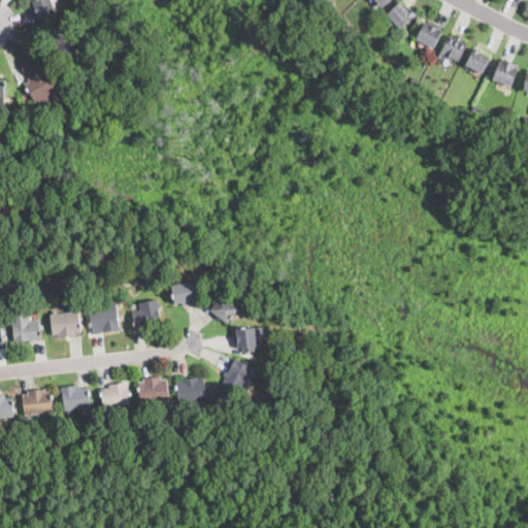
[(55,15),(47,19),(43,21),(41,17),(40,18),(33,0),(52,0),(57,11),(53,12),(55,15)]
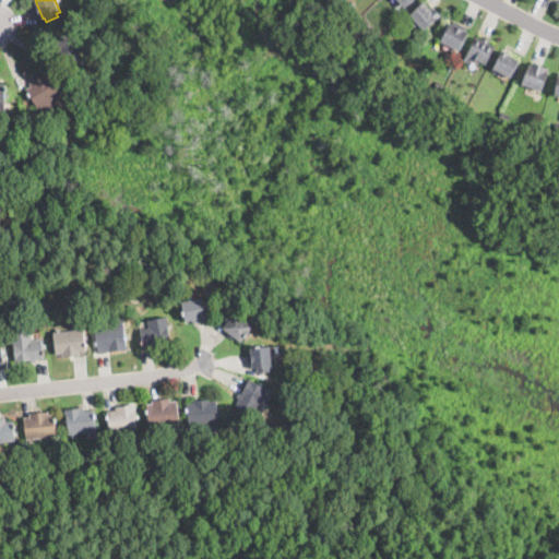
[(356,6),(349,11),(346,7),(352,1),(356,6)]
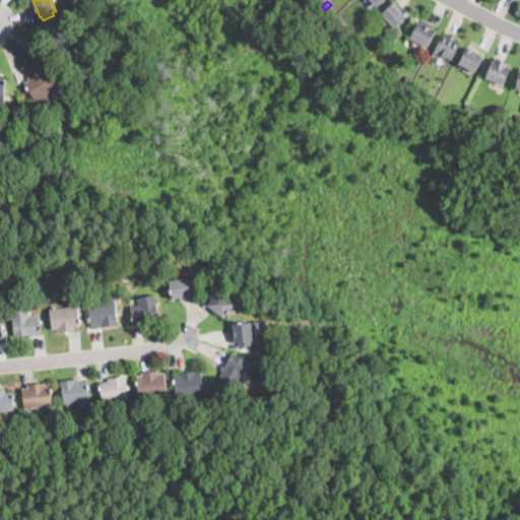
[(394,1),(401,9),(404,7),(409,13),(395,27),(391,22),(387,26),(381,19),(384,17),(381,13),(394,1)]
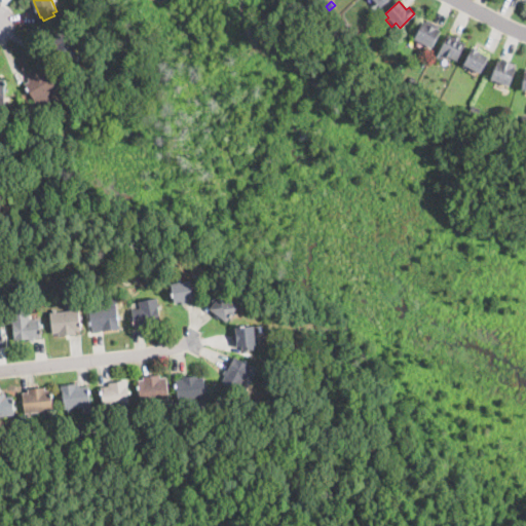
[(433,22),(437,24),(441,26),(439,30),(440,31),(431,47),(430,46),(414,39),(423,21),(426,23),(427,20),(433,22)]
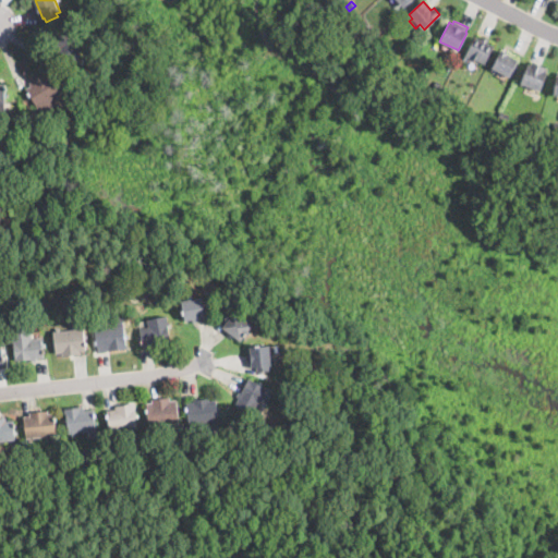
[(75,63),(74,67),(53,58),(58,49),(55,48),(61,31),(85,40),(75,63)]
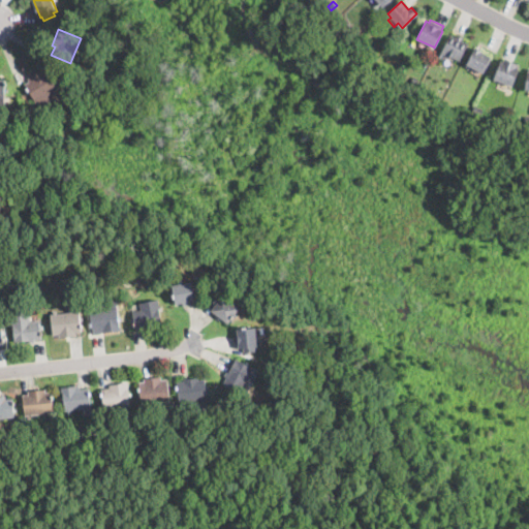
[(464,37),(462,39),(468,43),(459,61),(445,54),(443,59),(439,57),(439,56),(450,34),(457,37),(459,34),(464,37)]
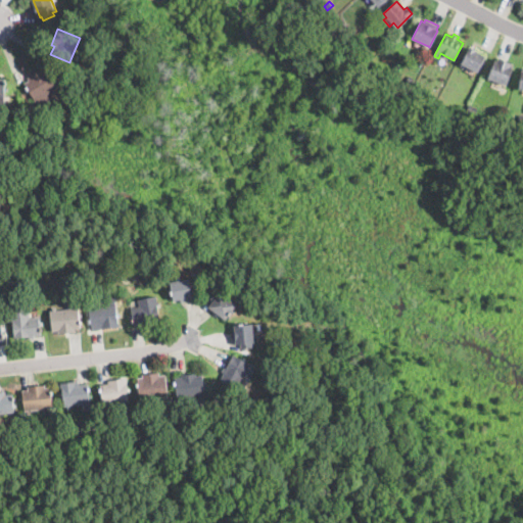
[(482,63),(478,73),(461,63),(470,46),(477,50),(476,51),(486,56),(482,63)]
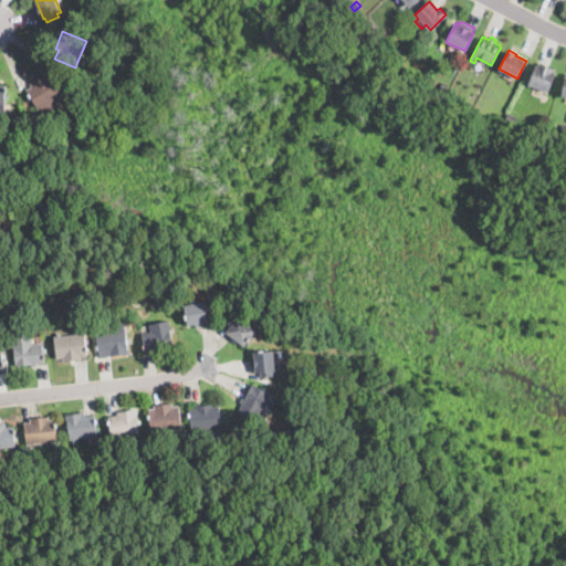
[(543,64),(553,69),(553,71),(556,73),(548,92),(527,83),(535,65),(538,66),(540,63),(543,64)]
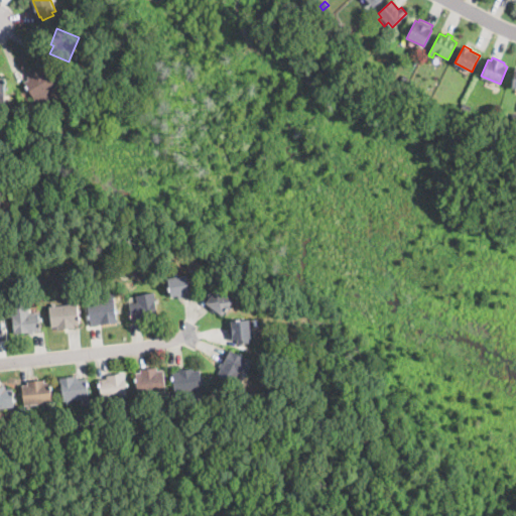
[(51,71),(55,77),(59,84),(34,99),(33,98),(24,82),(29,79),(27,76),(41,68),(43,71),(49,67),(51,71)]
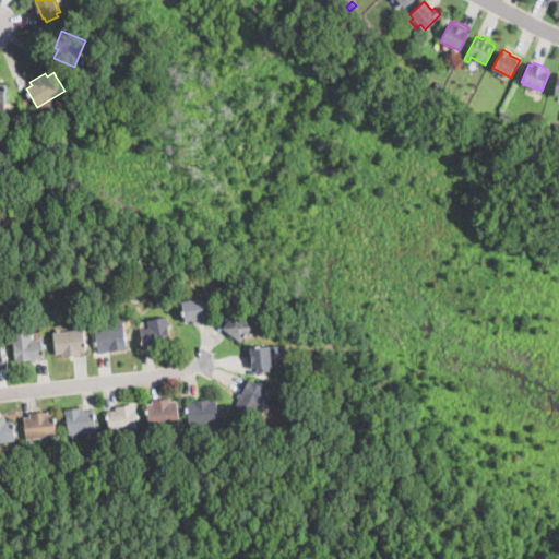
[(443,85),(440,91),(433,87),(438,82),(443,85)]
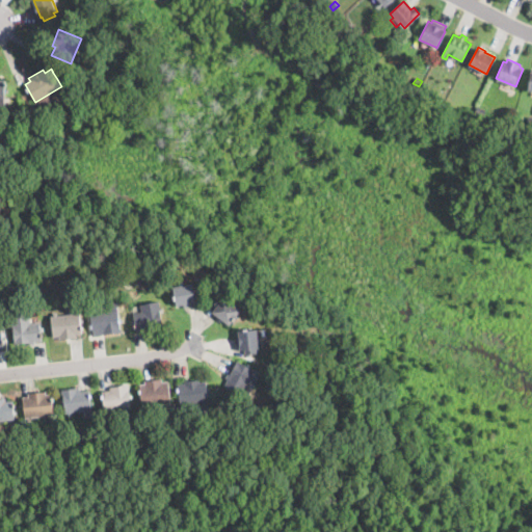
[(443,95),(440,101),(434,99),(436,92),(443,95)]
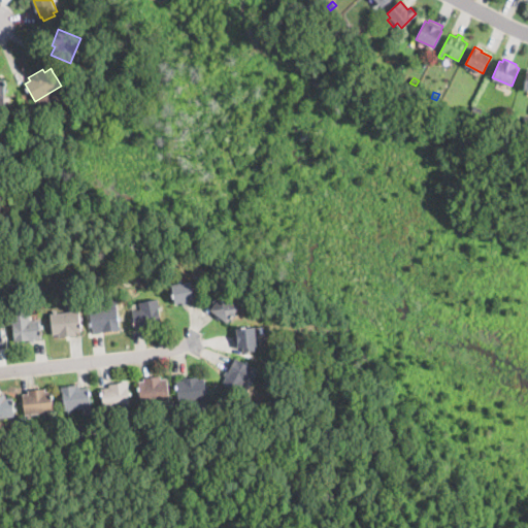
[(482,108),(480,117),(471,113),(474,105),(482,108)]
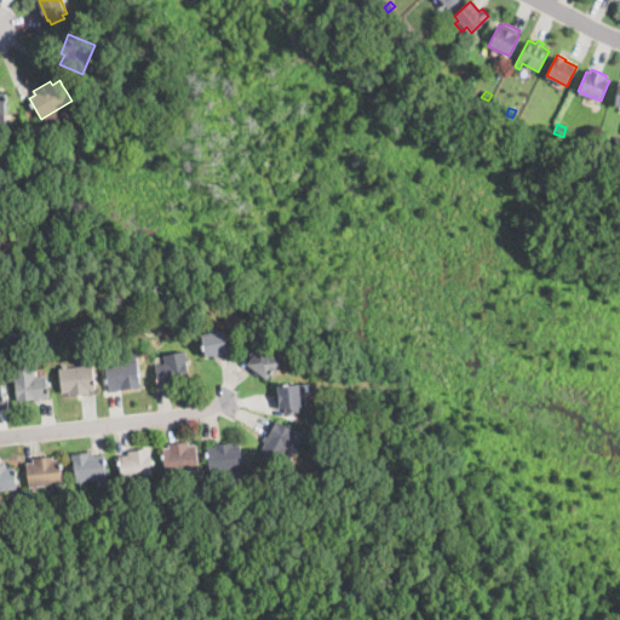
[(225,333),(230,332),(234,345),(227,346),(228,351),(220,352),(220,356),(216,357),(214,354),(206,356),(201,336),(224,329),(225,333)]
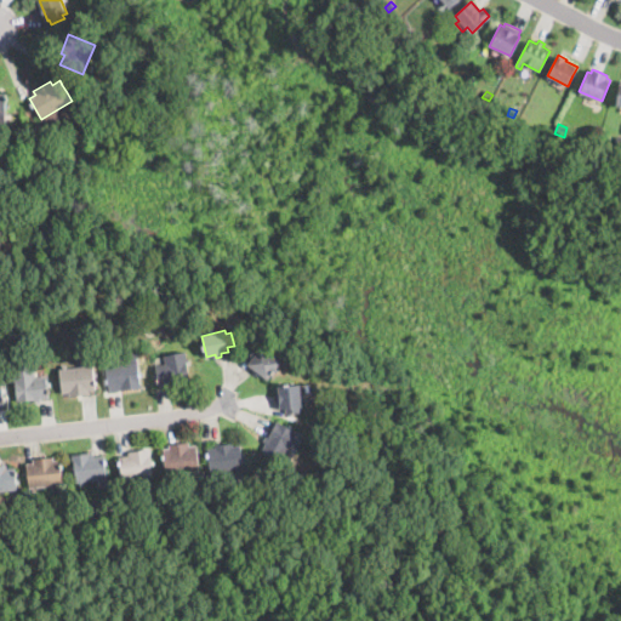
[(268,377),(267,380),(249,365),(252,360),(249,357),(257,346),(280,363),(268,377)]
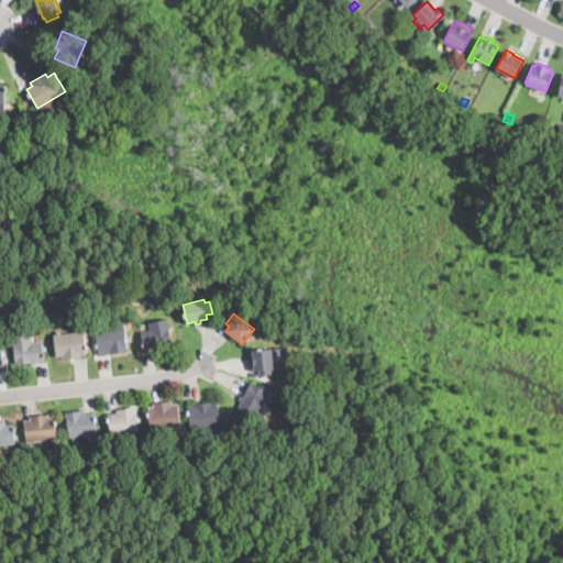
[(100,355),(98,356),(95,330),(118,327),(117,319),(124,318),(129,352),(100,355)]
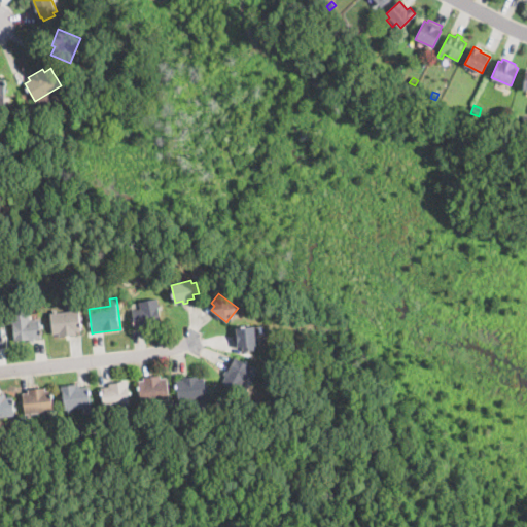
[(160,325),(157,325),(143,328),(143,326),(135,327),(134,325),(132,325),(130,318),(133,318),(132,311),(141,309),(140,302),(154,299),(156,299),(162,324),(160,325)]
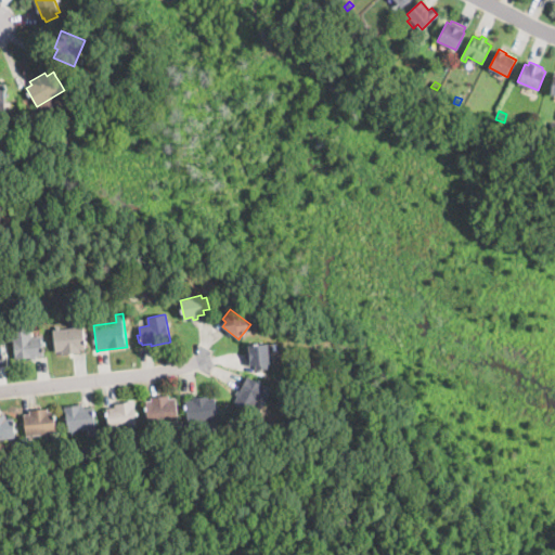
[(84,327),(86,348),(79,348),(79,351),(62,353),(62,351),(55,351),(53,330),(55,330),(54,326),(59,326),(59,328),(84,326),(84,327)]
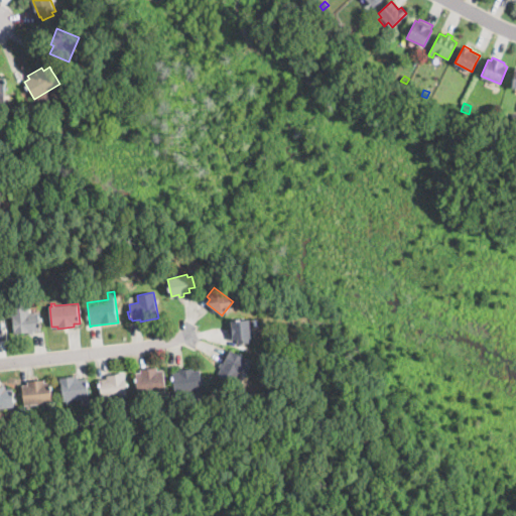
[(29,307),(29,313),(38,312),(40,330),(34,331),(34,334),(14,336),(12,316),(11,316),(10,308),(29,306),(29,307)]
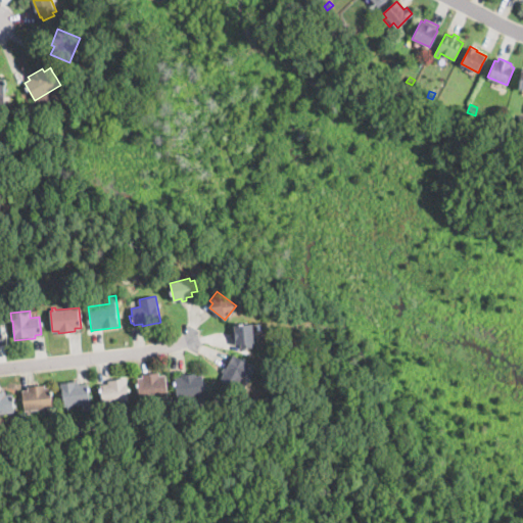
[(252,342),(252,347),(241,348),(241,344),(236,344),(235,324),(253,323),(254,342),(252,342)]
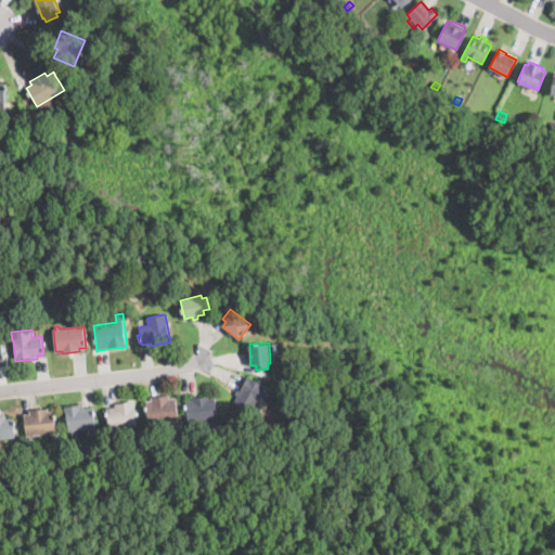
[(272,389),(269,394),(259,414),(234,401),(237,395),(235,394),(237,391),(239,389),(241,390),(248,376),(272,389)]
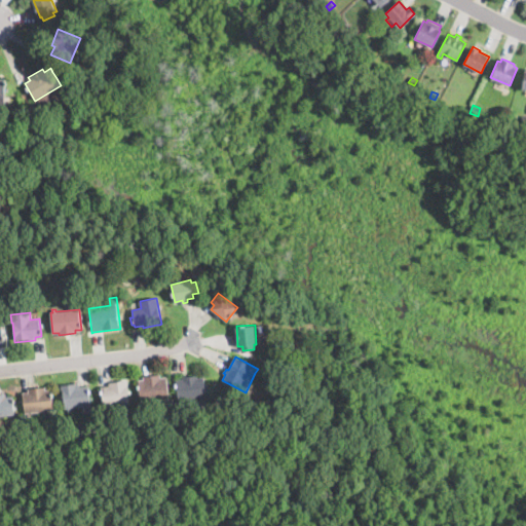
[(160,374),(161,377),(166,376),(168,400),(151,401),(152,408),(143,409),(142,402),(141,402),(140,400),(139,380),(143,380),(143,376),(160,374)]
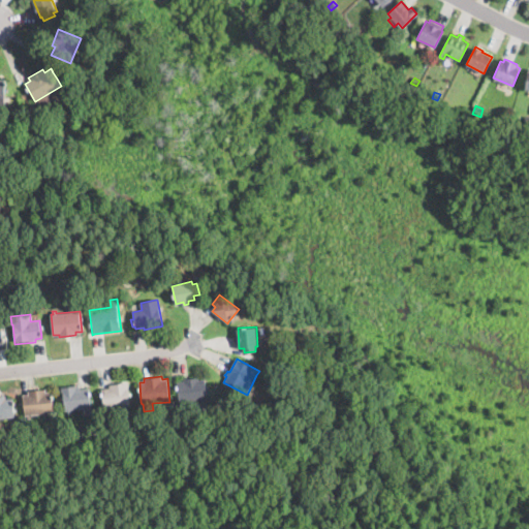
[(197,377),(197,380),(205,380),(205,400),(178,401),(178,382),(184,382),(183,378),(197,377)]
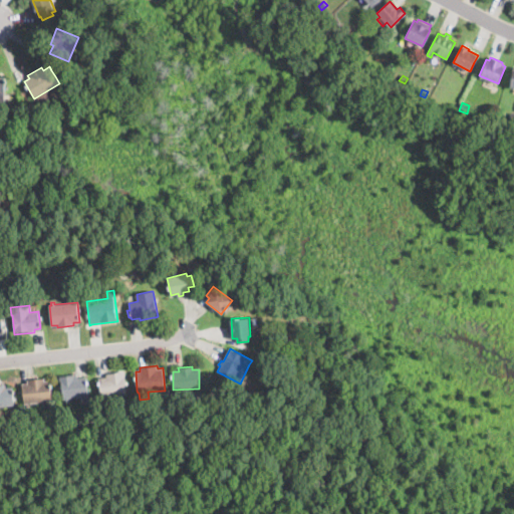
[(104,397),(101,397),(99,377),(106,376),(106,374),(124,372),(126,395),(104,397)]
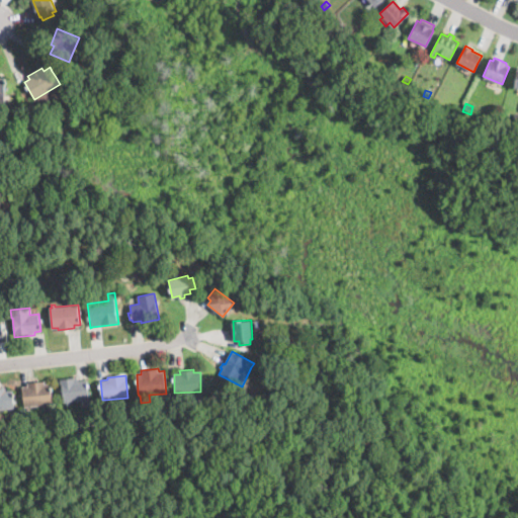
[(78,379),(78,380),(88,379),(90,400),(70,401),(70,405),(67,405),(67,403),(64,403),(62,379),(77,378),(78,379)]
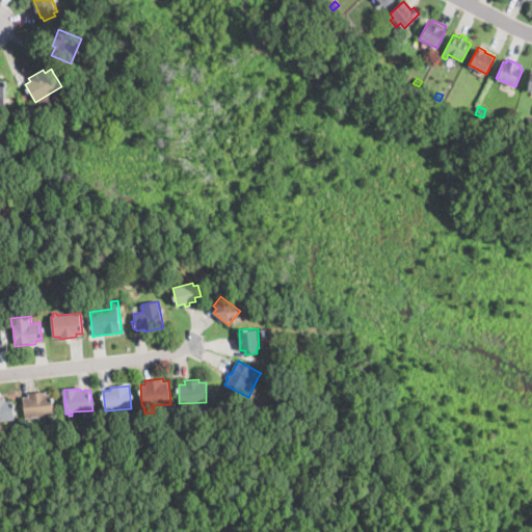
[(46,393),(46,394),(50,393),(52,416),(25,417),(24,397),(28,397),(28,394),(46,393)]
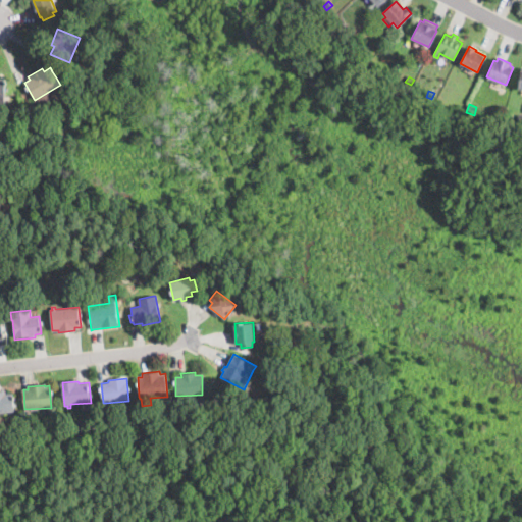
[(0,393),(5,393),(11,393),(12,411),(2,412),(2,414),(0,414),(0,393)]
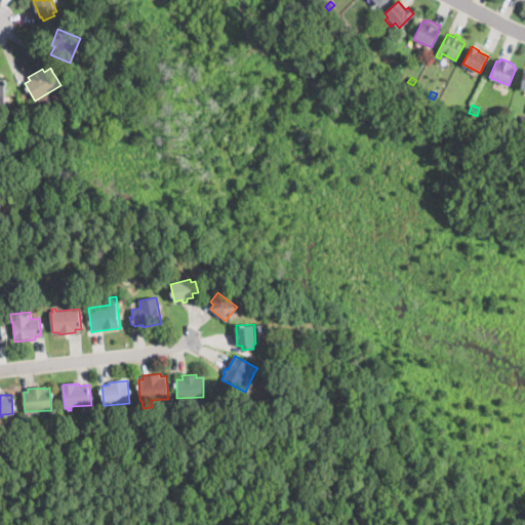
All buildings are outlined.
